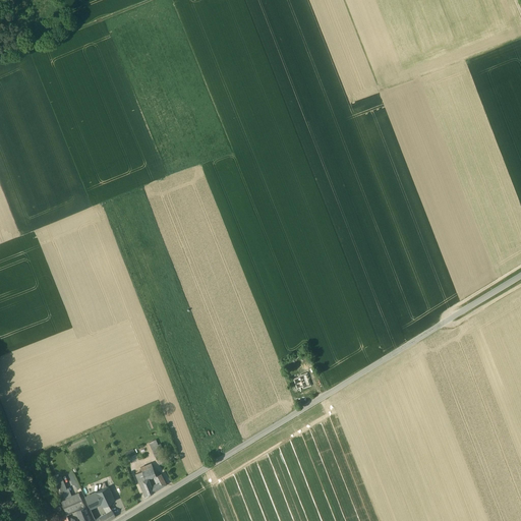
[(306,374),(299,377),(300,378),(294,380),(297,386),(298,391),(301,390),(300,387),(303,386),(303,388),(309,385),(306,374)]
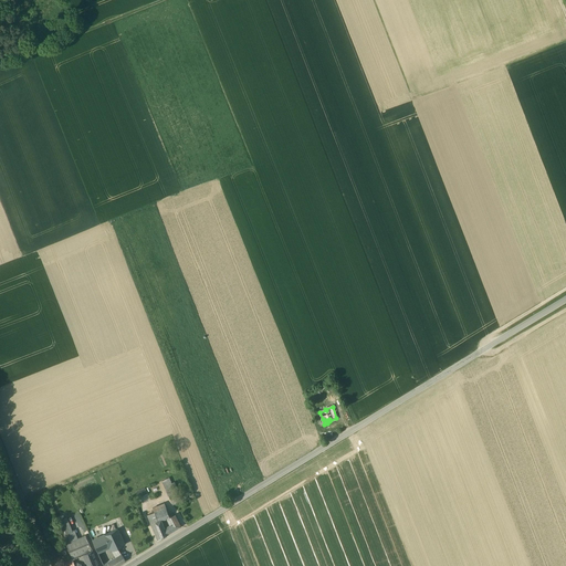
[(169,478),(161,481),(168,496),(174,493),(169,484),(171,483),(169,478)]
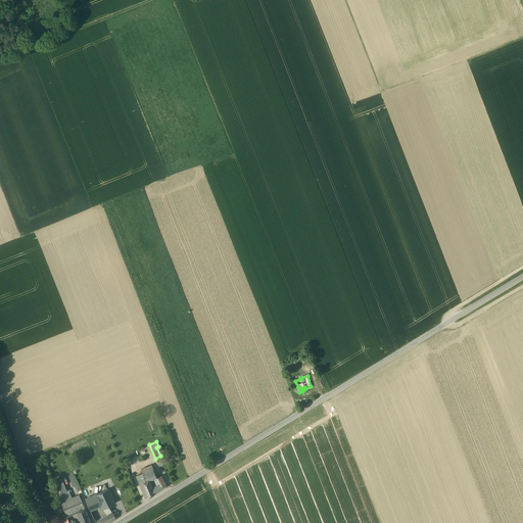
[(134,450),(126,455),(129,460),(136,456),(134,450)]
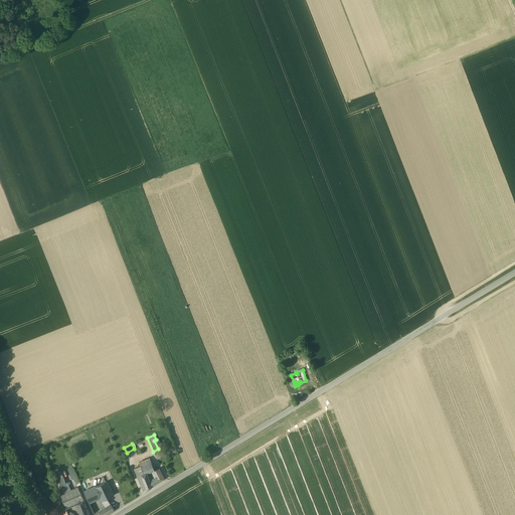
[(175,447),(155,456),(157,459),(176,451),(175,447)]
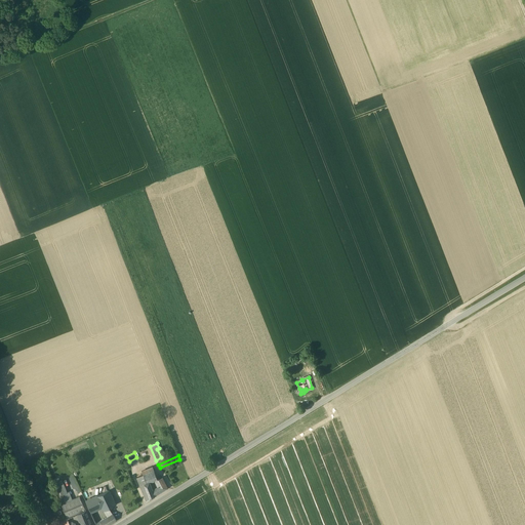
[(144,475),(147,483),(150,482),(156,480),(157,480),(157,479),(154,471),(144,475)]
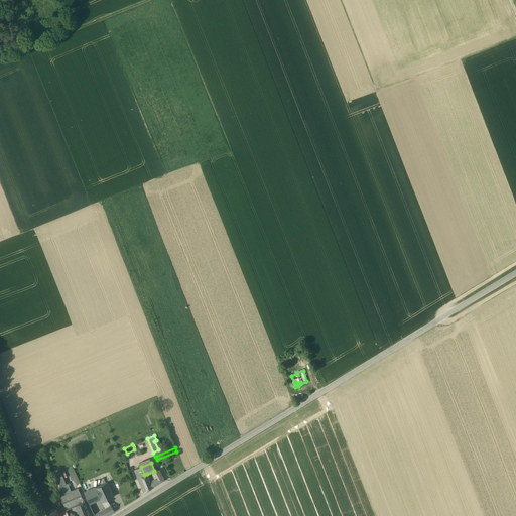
[(141,476),(138,468),(134,470),(143,493),(147,491),(141,476)]
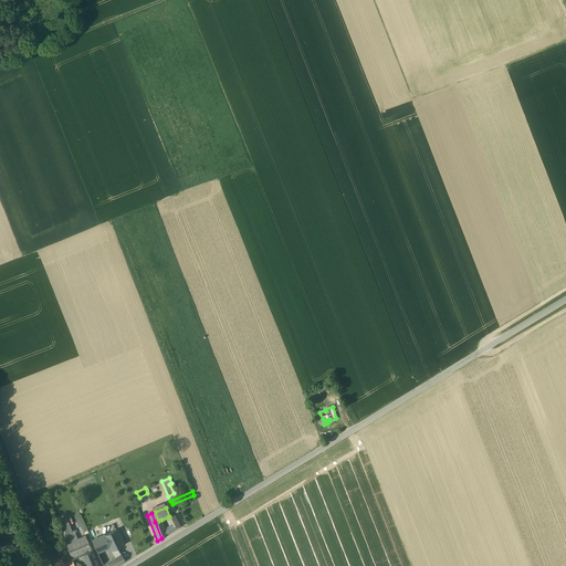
[(175,514),(169,516),(169,517),(168,517),(170,525),(178,521),(175,514)]
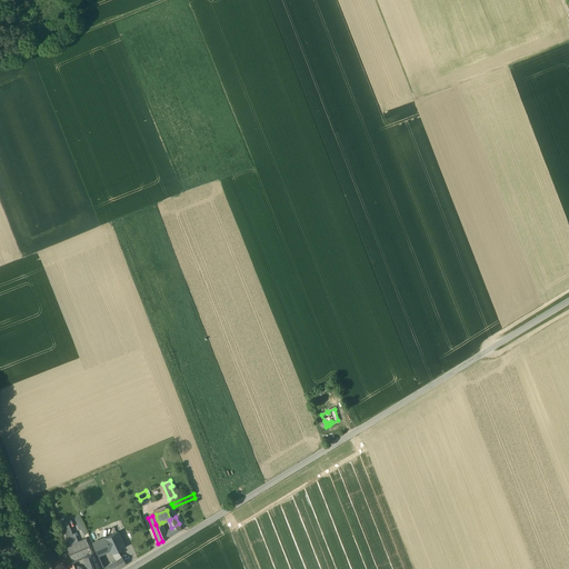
[(65,521),(58,523),(67,546),(78,541),(75,533),(72,533),(67,520),(65,521)]
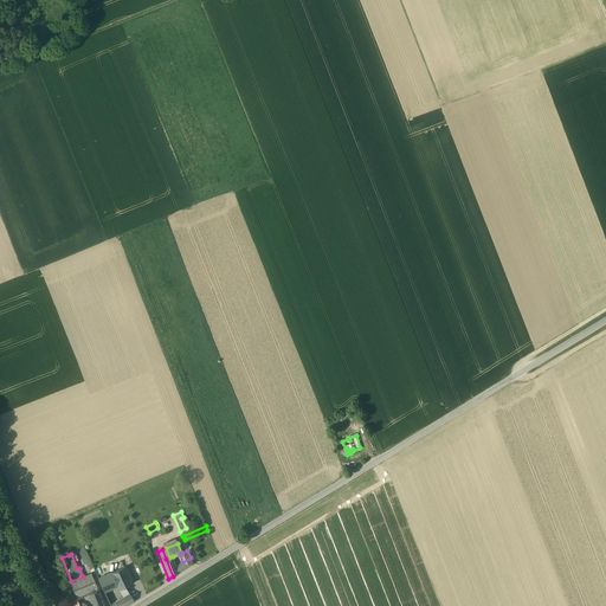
[(169,558),(166,559),(173,577),(178,573),(175,566),(173,556),(169,558)]
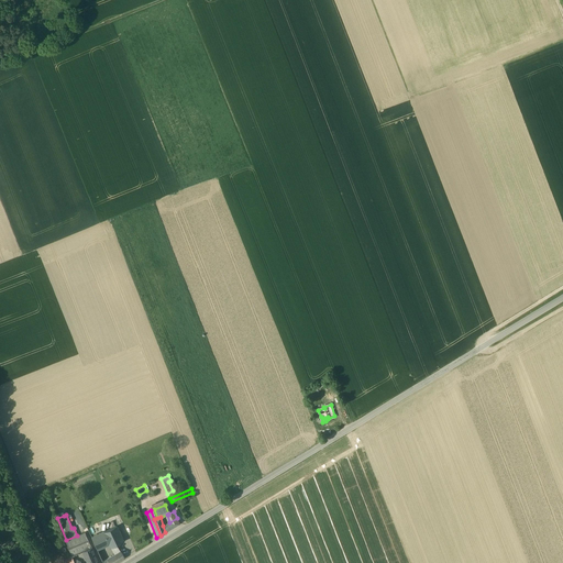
[(169,522),(163,526),(165,532),(180,523),(177,518),(169,522)]
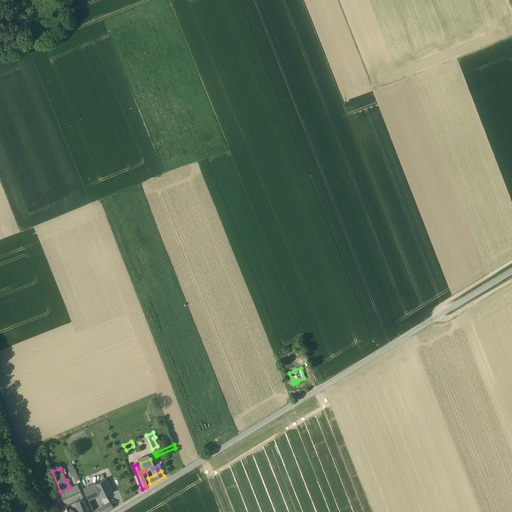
[(106,478),(95,484),(100,494),(101,498),(113,492),(106,478)]
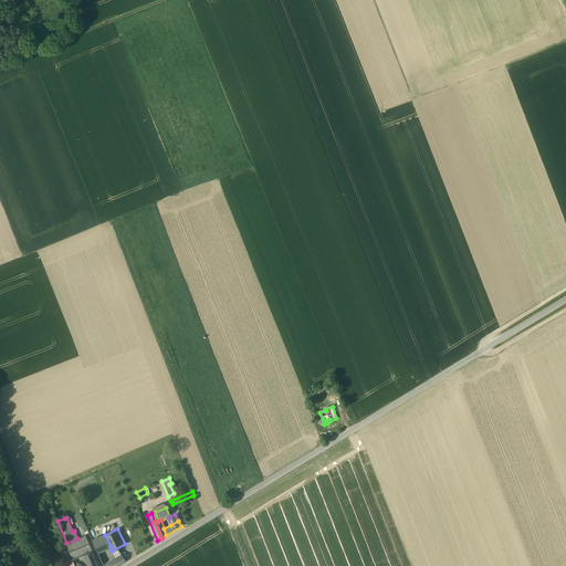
[(77,538),(66,543),(69,549),(72,558),(93,551),(85,535),(77,538)]
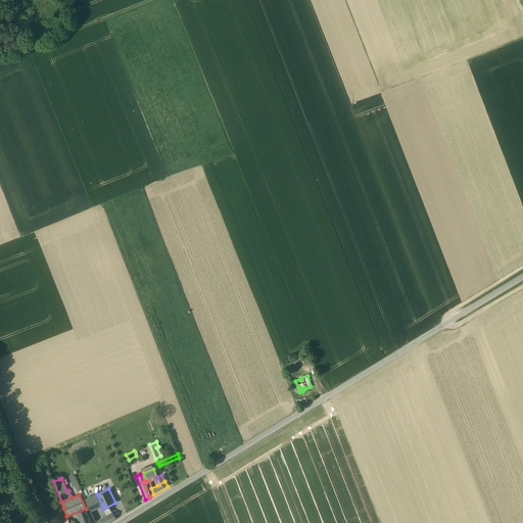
[(97,494),(86,500),(90,510),(94,508),(102,505),(97,494)]
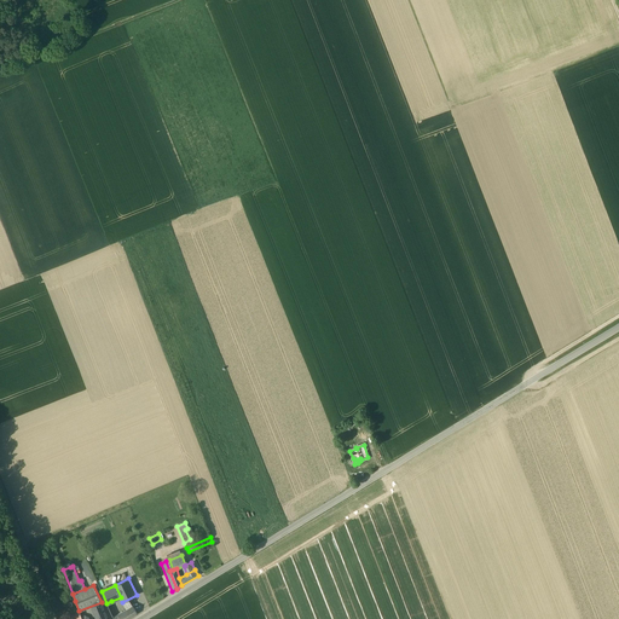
[(119,614),(111,601),(106,603),(114,617),(119,614)]
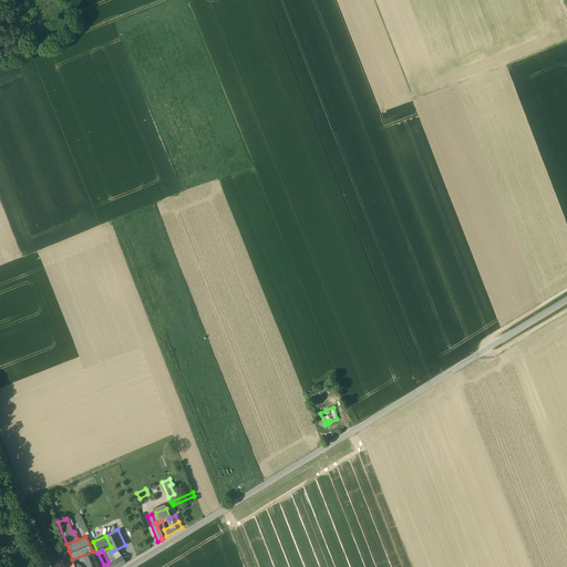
[(93,552),(72,559),(74,566),(85,566),(89,566),(98,563),(93,552)]
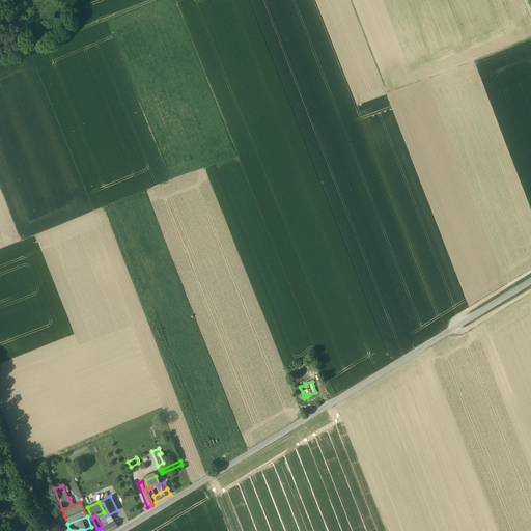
[(117,526),(113,520),(108,523),(112,530),(117,526)]
